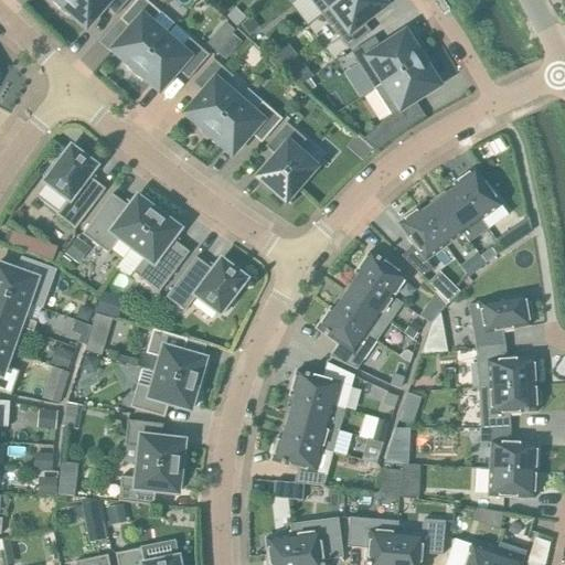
[(52,0),(54,3),(56,7),(59,10),(59,11),(68,0),(52,0)]
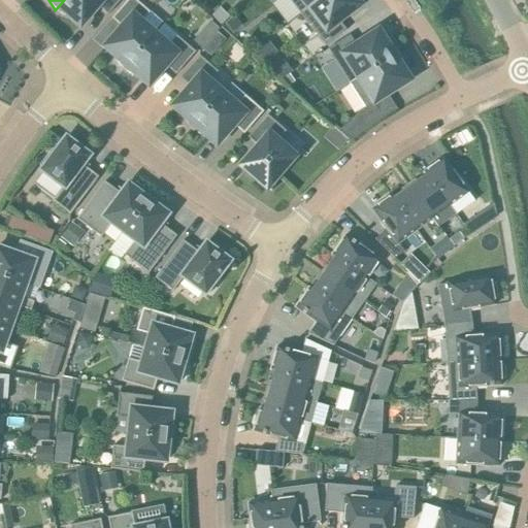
[(64,0),(55,10),(56,11),(56,10),(59,12),(63,14),(66,15),(70,17),(80,25),(97,6),(107,15),(121,0),(64,0)]
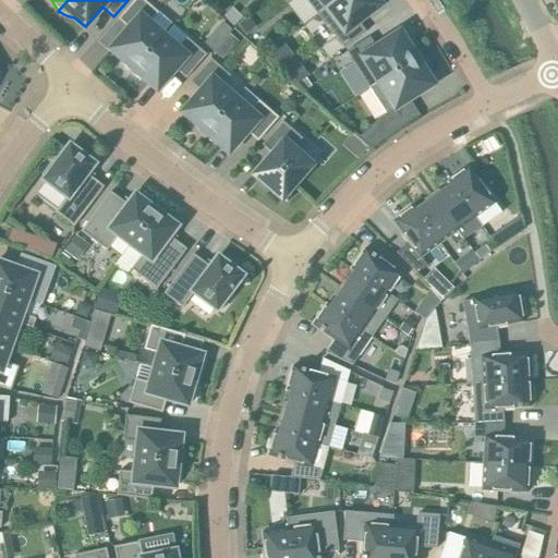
[(111,50),(122,59),(123,63),(124,67),(128,70),(130,73),(129,74),(130,74),(162,37),(148,24),(158,13),(143,0),(134,0),(118,20),(129,29),(111,50)]
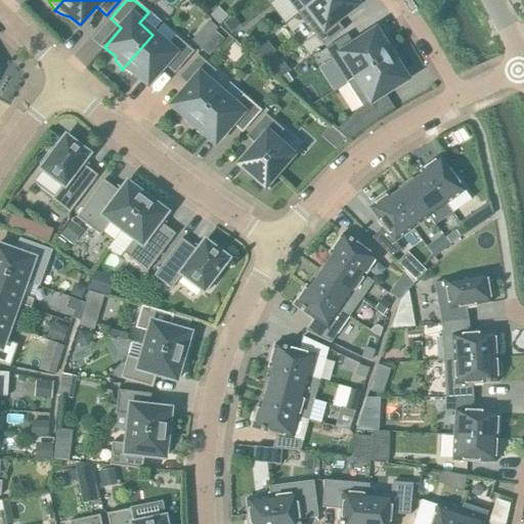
[(287,0),(298,13),(315,0),(287,0)]
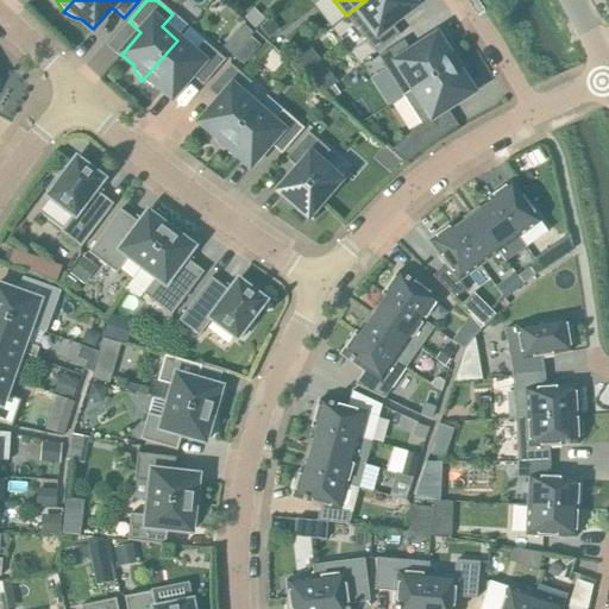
[(376,54),(400,35),(390,24),(414,6),(409,0),(366,0),(346,16),(376,54)]
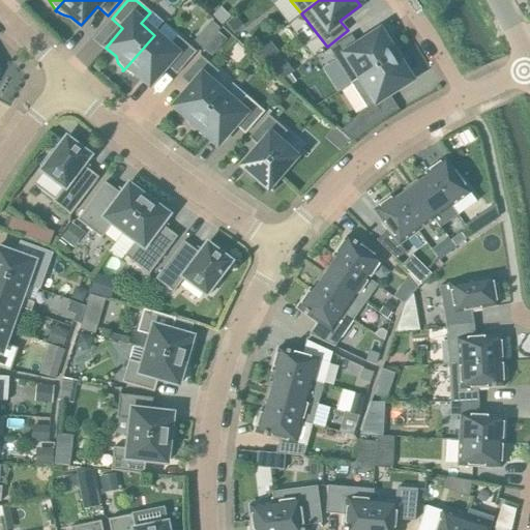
[(221,7),(212,16),(222,26),(230,18),(221,7)]
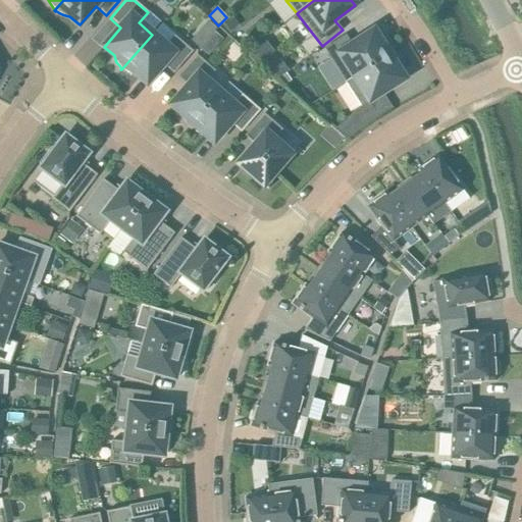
[(232,15),(222,23),(229,34),(240,25),(232,15)]
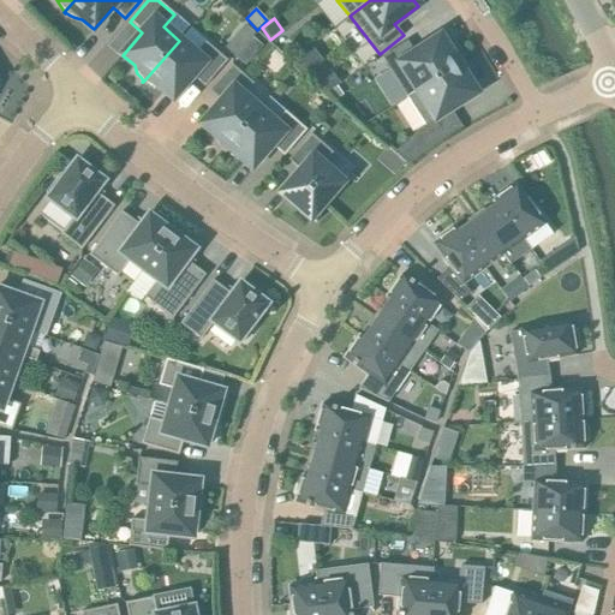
[(245,25),(225,48),(236,57),(255,34),(245,25)]
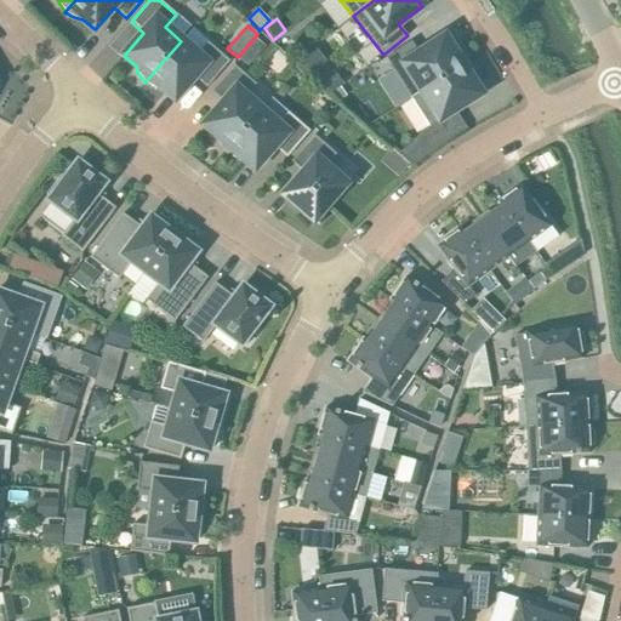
[(468,61),(467,62),(463,58),(461,56),(457,53),(453,51),(444,38),(393,70),(411,98),(468,62),(468,61)]
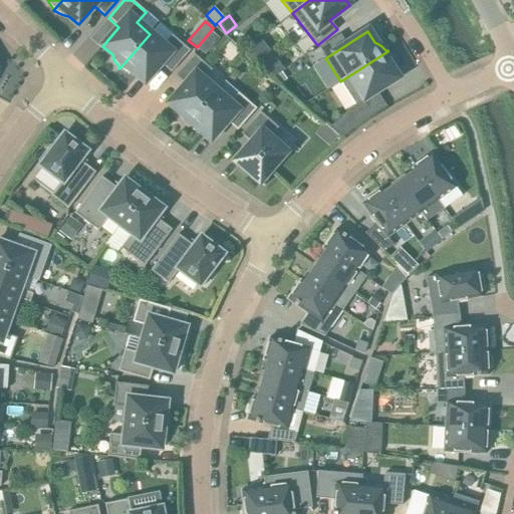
[(150,34),(119,68),(120,69),(120,68),(123,70),(127,72),(131,73),(135,73),(145,82),(161,63),(171,72),(190,51),(172,35),(163,45),(150,34)]
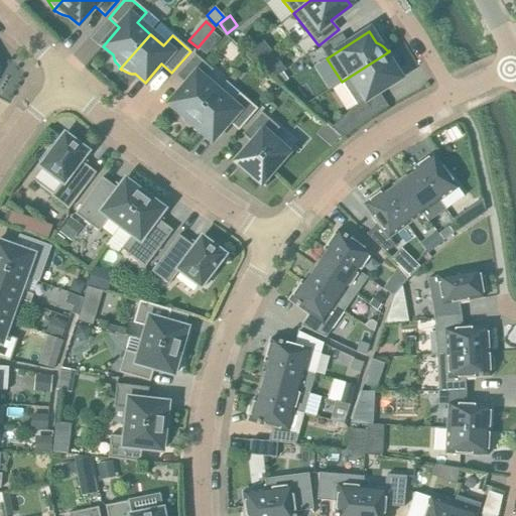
[(261,39),(246,51),(275,78),(285,71),(261,39)]
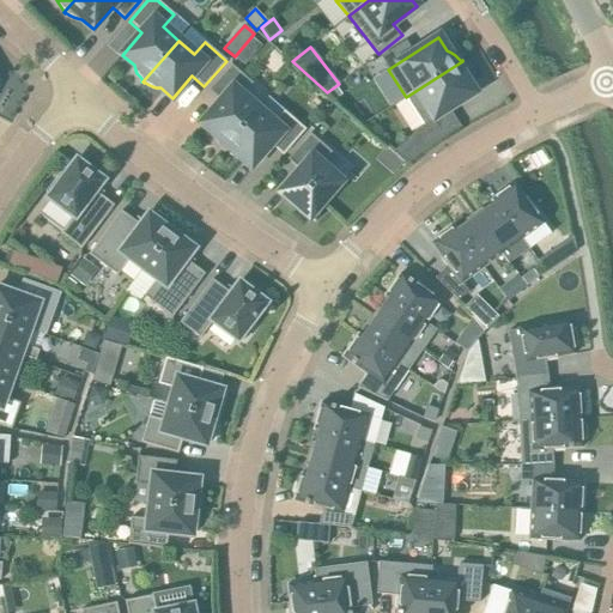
[(424,125),(474,93),(466,80),(466,76),(465,71),(463,67),(462,62),(463,62),(462,61),(406,97),(424,125)]
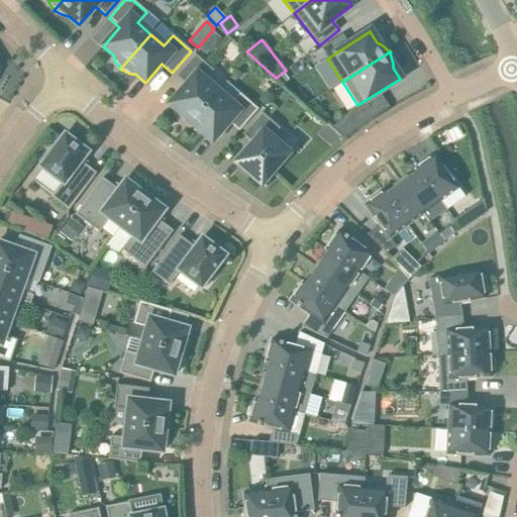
[(170,104),(180,113),(181,117),(184,122),(187,126),(186,126),(187,127),(217,92),(204,81),(213,71),(195,55),(176,77),(186,86),(170,104)]
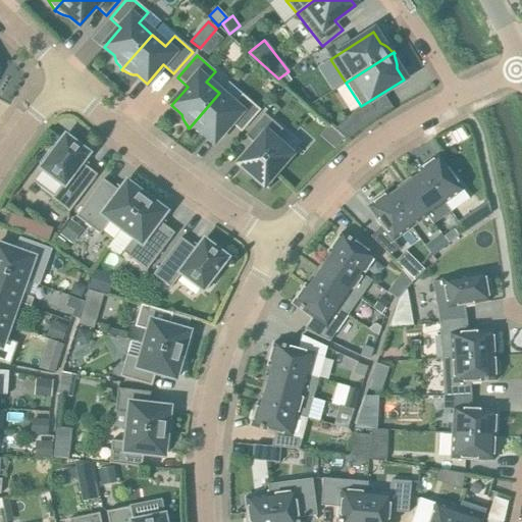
[(295,68),(280,79),(285,86),(300,75),(295,68)]
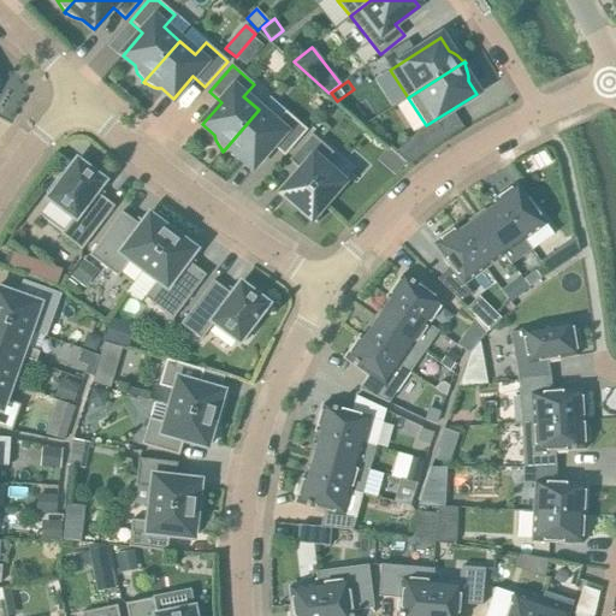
[(259,110),(223,152),(224,152),(227,153),(230,155),(234,157),(237,158),(241,158),(253,169),(272,146),(284,157),(307,130),(285,112),(274,124),(259,110)]
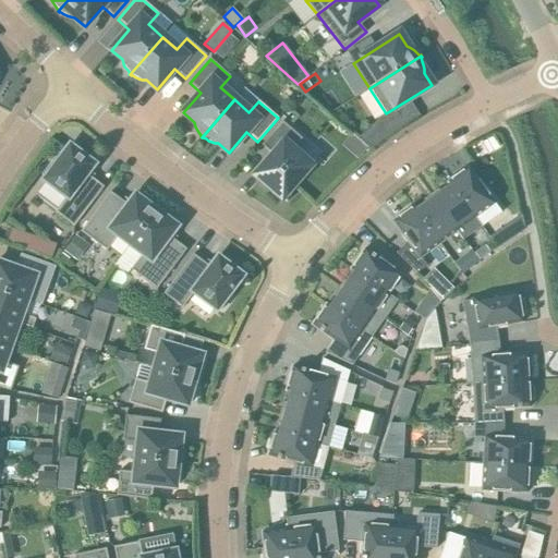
[(255,176),(258,179),(259,181),(259,182),(261,184),(263,185),(264,187),(266,189),(267,189),(269,190),(271,190),(287,203),(287,202),(287,201),(289,197),(290,194),(292,190),(292,185),(310,166),(292,149),(302,138),(282,121),(262,145),(273,156),(255,176)]
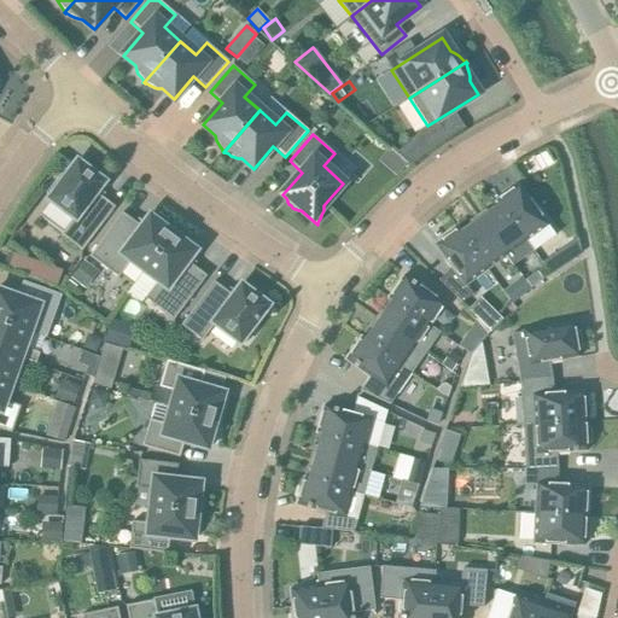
[(390,149),(378,162),(396,178),(408,164),(390,149)]
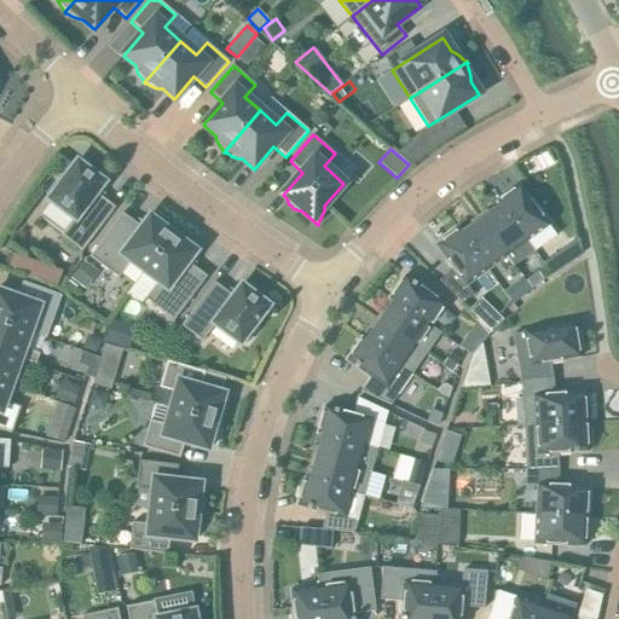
[(52,202),(41,217),(63,233),(61,236),(82,252),(115,208),(96,194),(104,183),(96,177),(98,173),(82,160),(79,165),(76,162),(62,183),(58,180),(47,194),(51,197),(48,200),(52,202)]
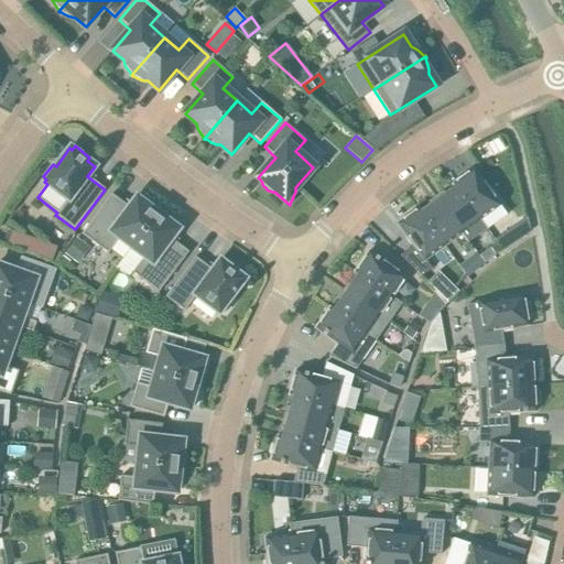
[(474,171),(454,185),(456,188),(478,219),(498,205),(474,171)]
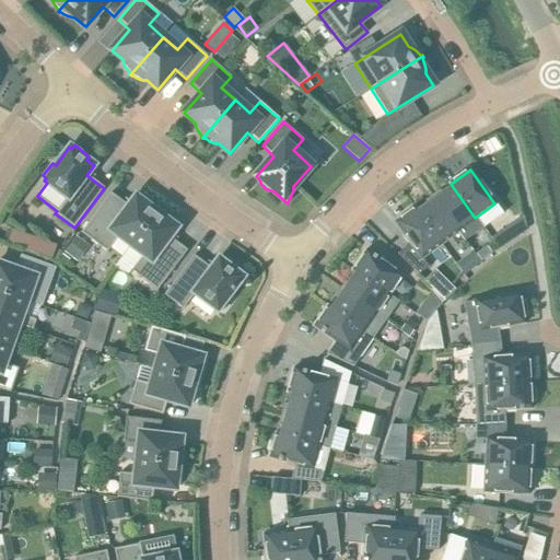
[(453,187),(435,200),(458,231),(464,240),(481,226),(475,218),(453,187)]
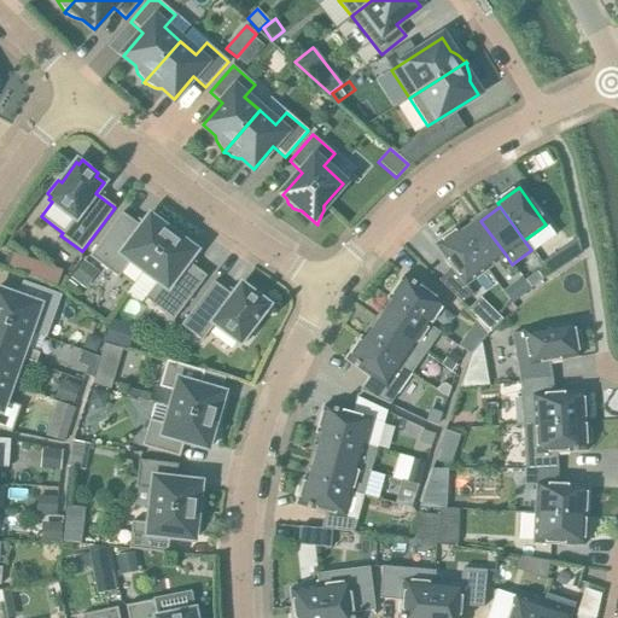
[(153,220),(150,216),(141,227),(122,213),(89,256),(118,279),(130,262),(144,272),(175,231),(157,216),(153,220)]
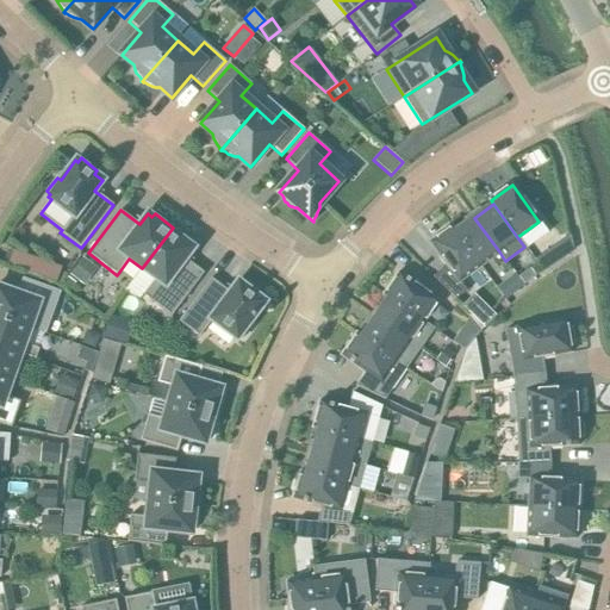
[(474,218),(455,231),(480,266),(499,251),(474,218)]
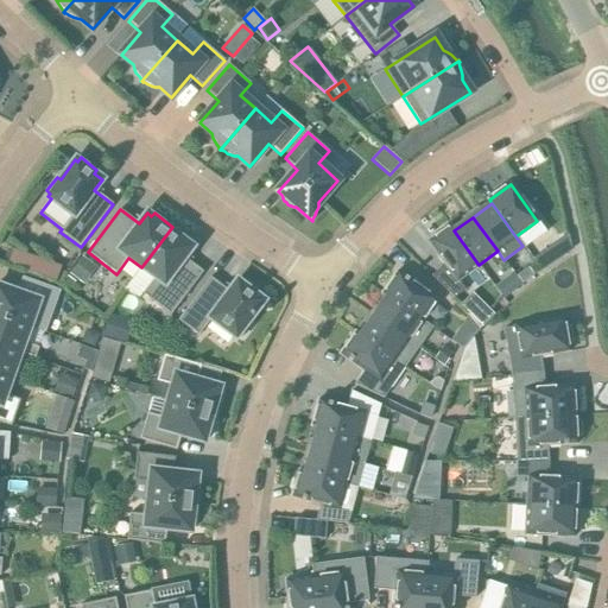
[(141,267),(143,267),(134,279),(146,289),(143,293),(171,315),(203,272),(185,258),(192,247),(188,244),(191,240),(172,227),(141,267)]
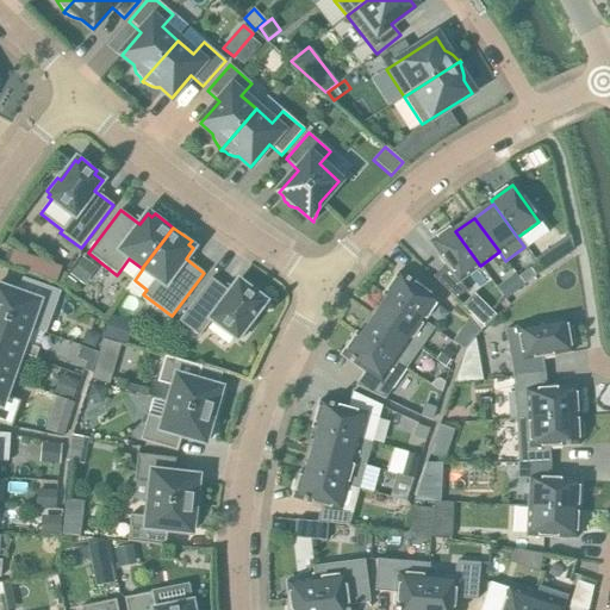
[(453,228),(431,243),(448,267),(435,277),(456,298),(466,291),(459,281),(480,266),(455,231),(453,228)]
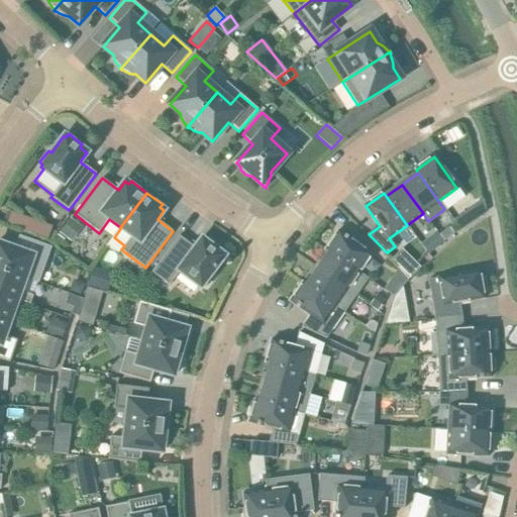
[(462,228),(488,210),(483,202),(457,219),(462,228)]
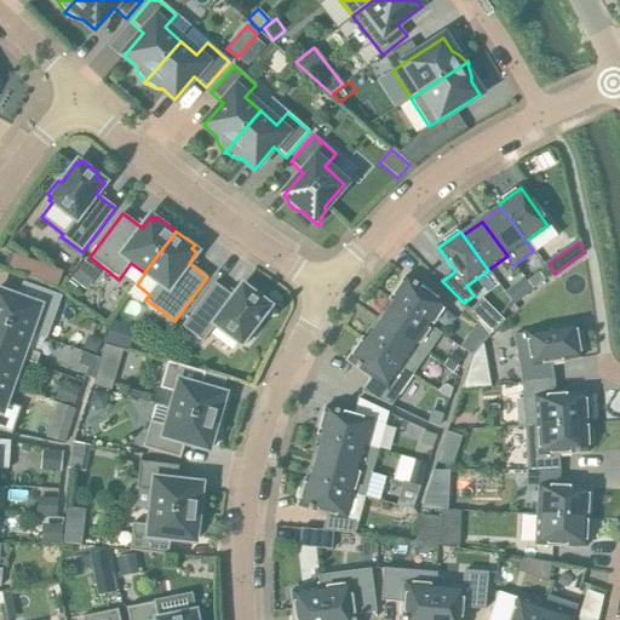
[(15,256),(9,273),(59,291),(65,274),(15,256)]
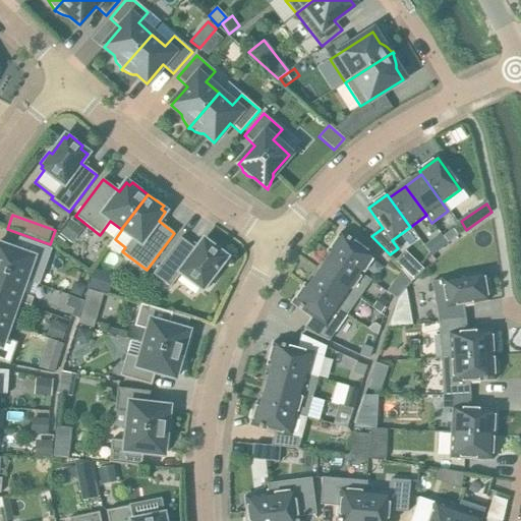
[(70,220),(59,234),(72,244),(83,229),(70,220)]
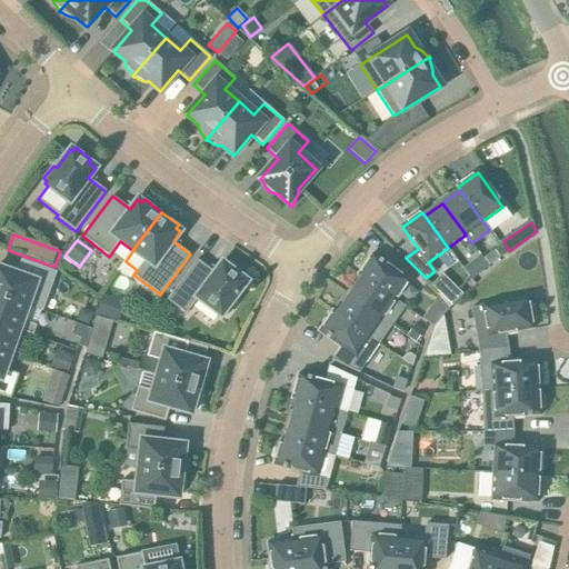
[(396,300),(410,280),(371,253),(358,273),(396,300)]
